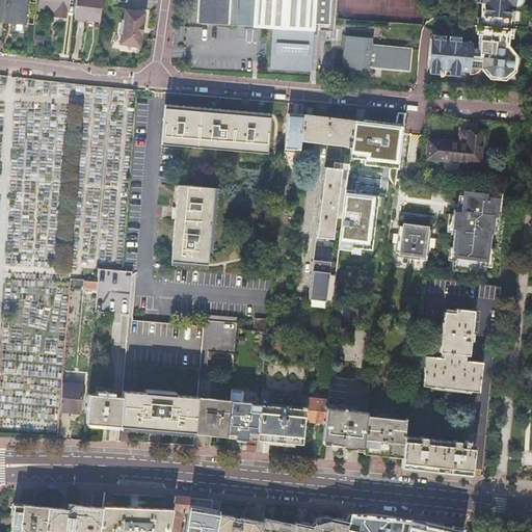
[(0,0),(0,21),(26,24),(28,0),(0,0)]
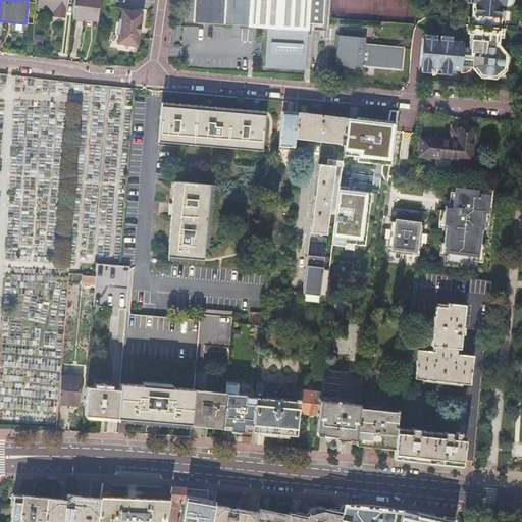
[(39,0),(39,5),(38,9),(54,10),(54,14),(65,15),(66,0),(39,0)]
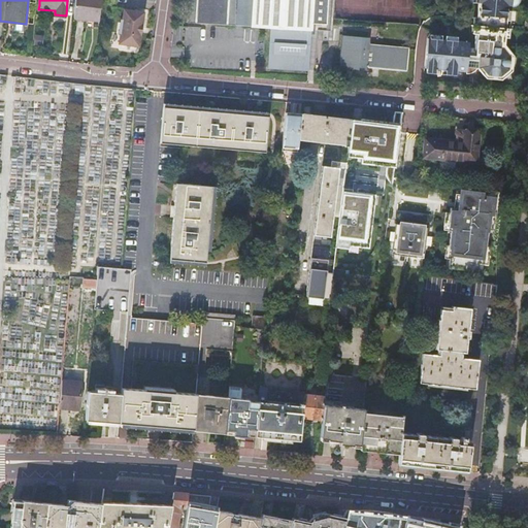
[(99,22),(102,0),(76,0),(73,19),(99,22)]
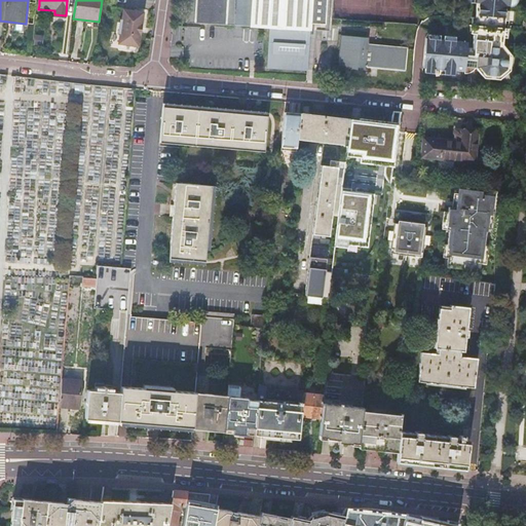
[(252,24),(252,28),(271,29),(268,70),(309,72),(311,46),(311,36),(314,36),(327,36),(329,0),(188,0),(188,24),(236,27),(236,23),(252,24)]
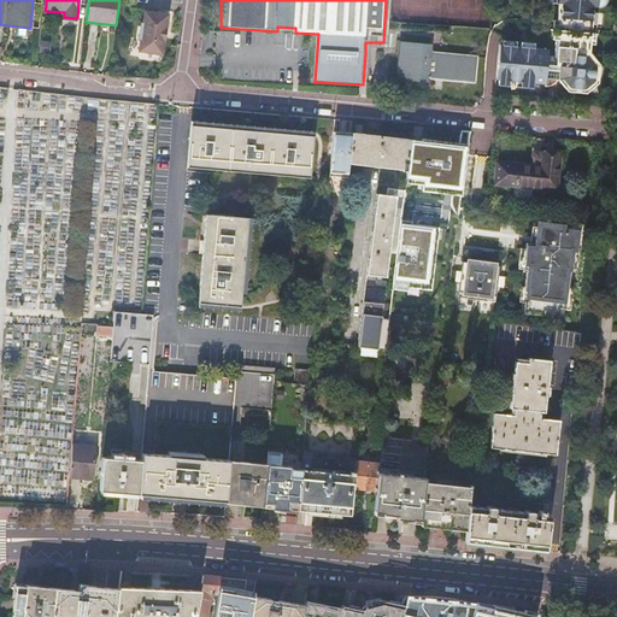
[(521,83),(521,88),(533,89),(533,84),(545,84),(546,84),(546,80),(558,81),(568,93),(586,94),(587,83),(599,83),(600,66),(589,65),(591,53),(591,45),(592,35),(593,25),(597,25),(598,13),(594,13),(594,7),(598,7),(600,7),(601,7),(604,6),(605,5),(606,4),(607,1),(607,0),(542,0),(542,3),(548,4),(559,4),(557,21),(554,21),(552,40),(556,40),(554,57),(546,56),(546,54),(546,52),(545,51),(545,50),(534,48),(521,47),(516,47),(503,46),(500,45),(497,81),(499,81),(498,86),(509,87),(510,82),(515,82),(521,83)]
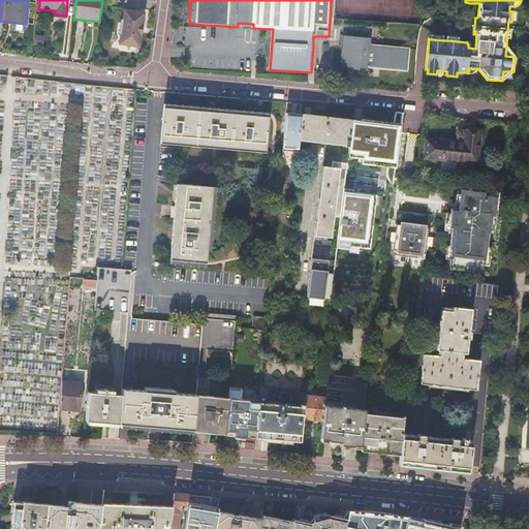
[(119,44),(139,48),(145,13),(124,10),(123,21),(121,21),(120,34),(121,34),(119,44)]
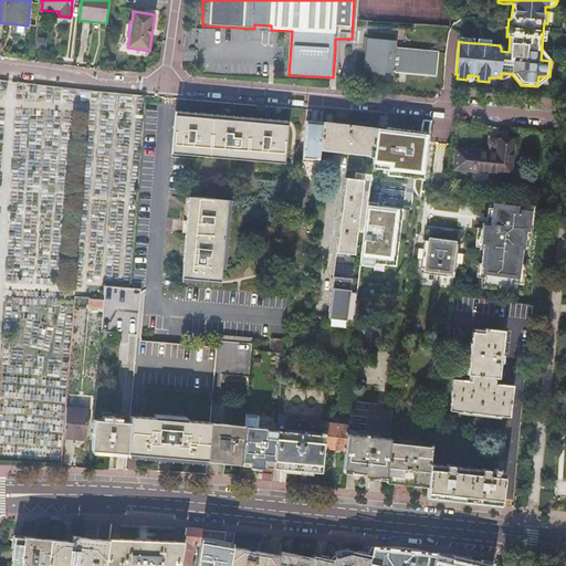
[(39,38),(37,49),(45,50),(48,39),(39,38)]
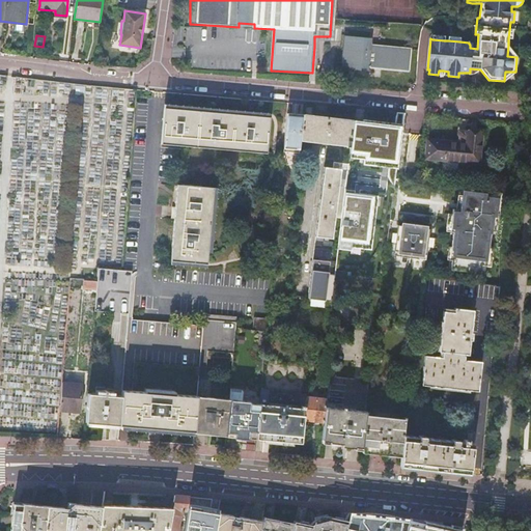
[(348,39),(346,67),(366,70),(366,68),(410,73),(412,50),(368,47),(368,46),(360,45),(360,40),(348,39)]
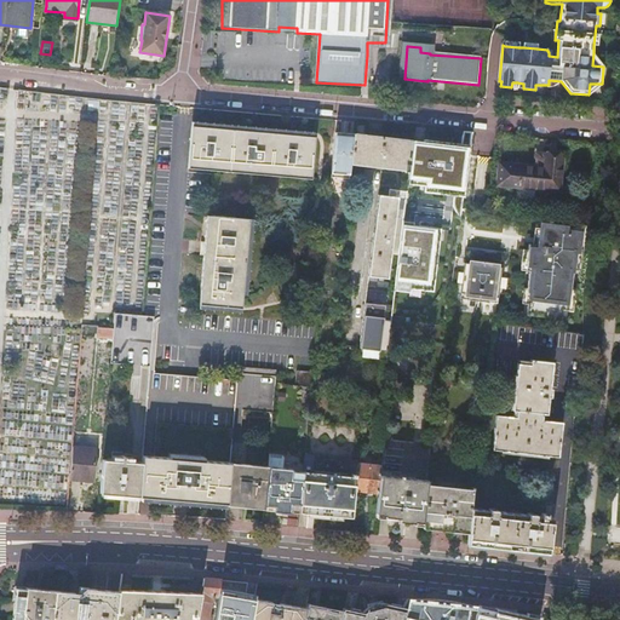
[(188,168),(293,177),(311,179),(315,137),(297,136),(251,132),(191,127),(188,168)]
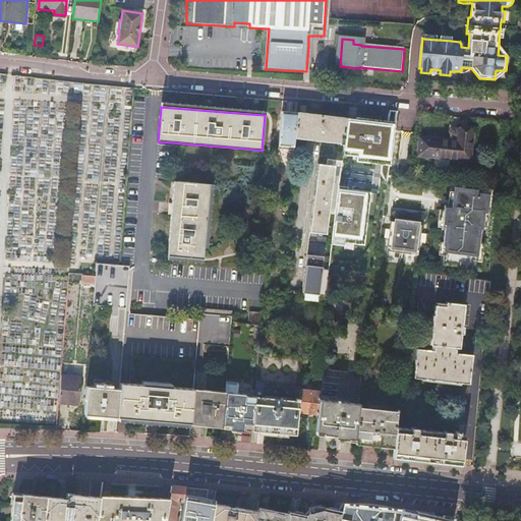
[(282,111),(278,146),(280,147),(283,150),(288,150),(291,148),(293,148),(294,146),(294,138),(297,113),(282,111)]
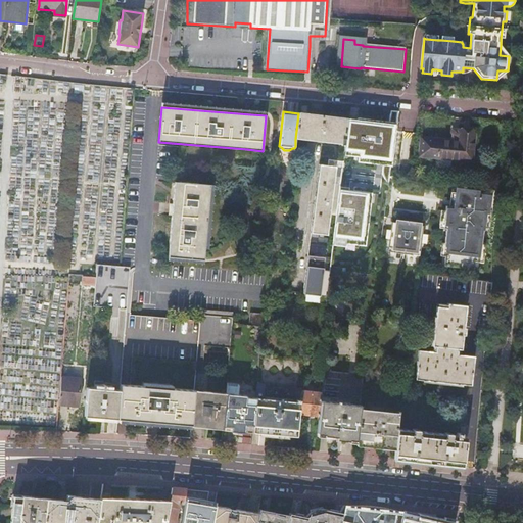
[(396,123),(397,112),(390,111),(389,114),(388,122),(396,123)]
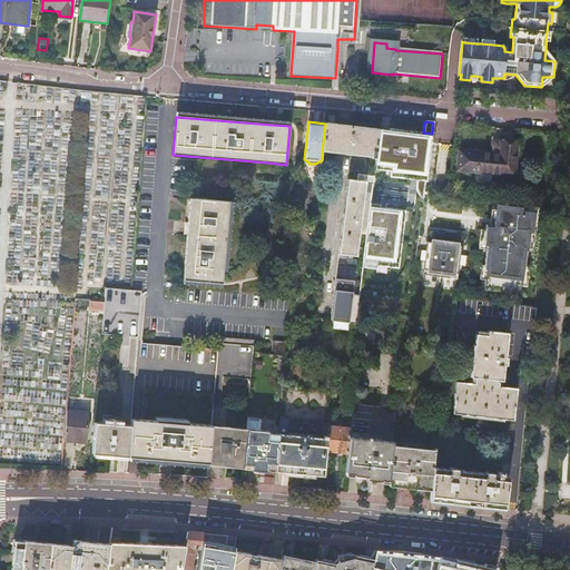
[(325,124),(322,151),(372,158),(372,159),(376,159),(380,130),(325,123),(325,124)]
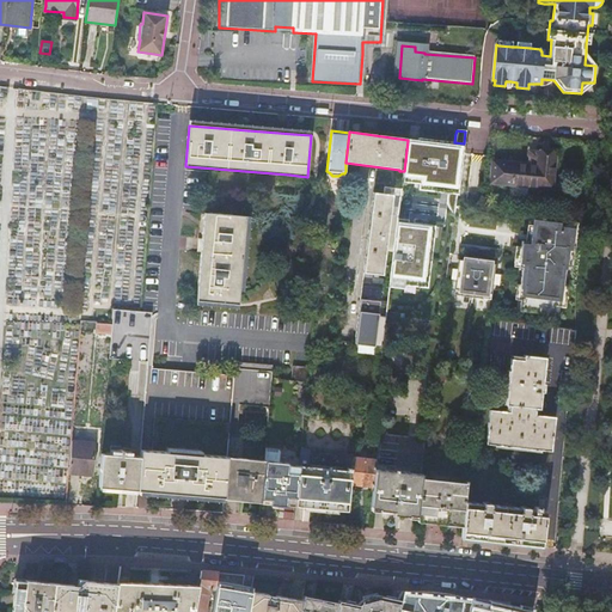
[(404,171),(403,178),(418,179),(417,184),(417,190),(447,193),(447,200),(447,201),(447,202),(447,203),(447,204),(447,206),(448,207),(448,208),(450,209),(451,210),(451,212),(452,212),(453,213),(454,213),(456,214),(458,194),(459,176),(461,157),(463,148),(464,144),(454,142),(417,139),(417,141),(408,140),(404,171)]
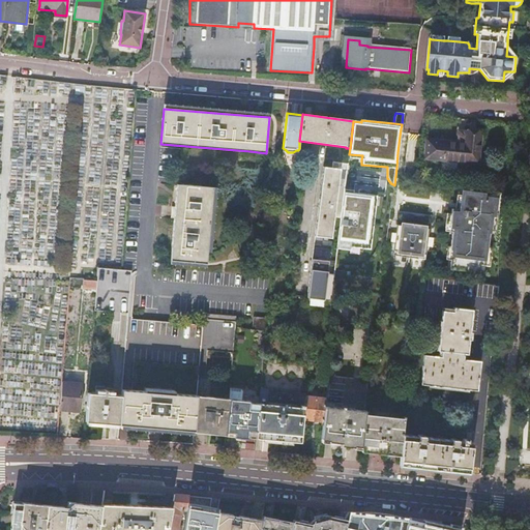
[(425,158),(478,164),(481,133),(465,131),(464,143),(427,140),(425,158)]
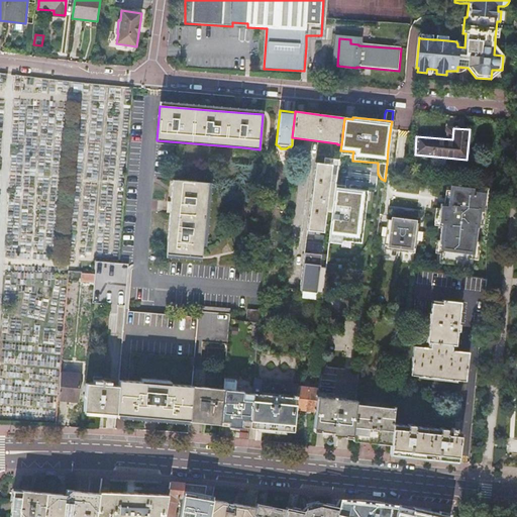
[(336,185),(339,160),(325,158),(324,164),(316,163),(309,215),(305,251),(302,276),(300,291),(323,294),(327,262),(321,261),(323,236),(326,212),(332,213),(336,185)]
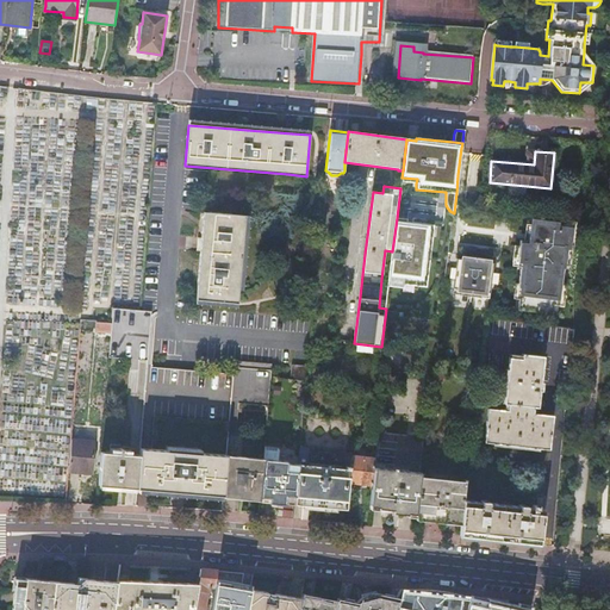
[(204,212),(197,299),(238,303),(246,215),(204,212)]
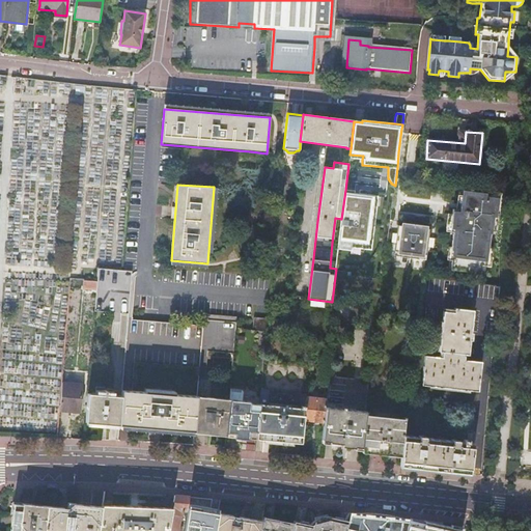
[(492,231),(494,231),(497,200),(493,200),(494,192),(464,188),(463,196),(460,211),(456,210),(453,210),(452,214),(451,226),(454,226),(453,232),(451,247),(451,248),(453,248),(452,260),(451,270),(481,274),(482,266),(483,258),(488,259),(490,246),(492,231)]
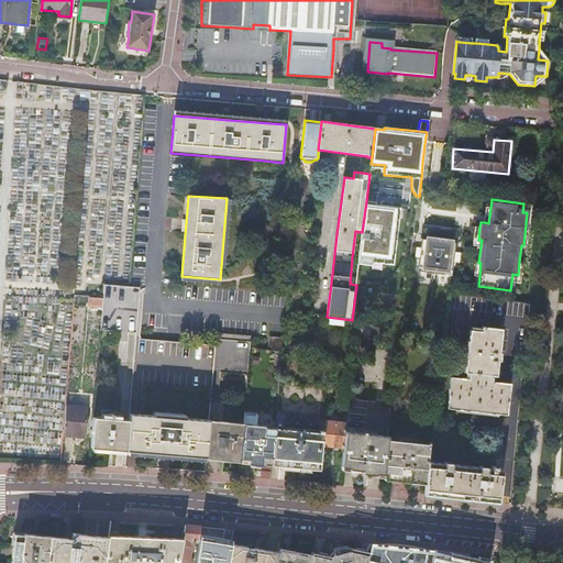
[(362,232),(360,258),(374,260),(374,263),(395,265),(395,262),(400,208),(376,206),(377,202),(366,201),(362,232)]
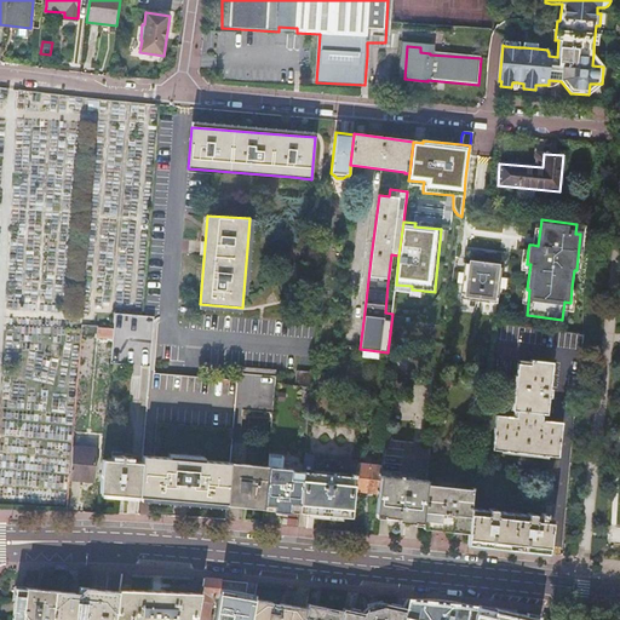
[(580,234),(577,270),(581,270),(586,225),(577,224),(575,234),(580,234)]
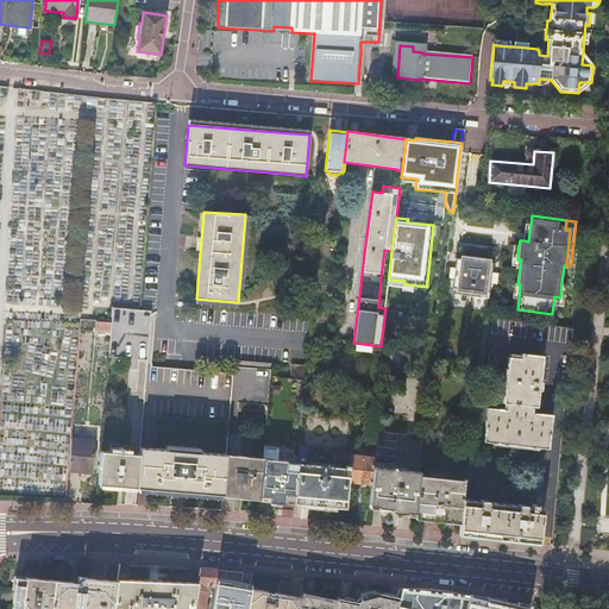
[(489,299),(491,283),(493,274),(494,263),(487,263),(487,258),(464,255),(464,259),(457,259),(456,269),(454,278),(452,294),(489,299)]
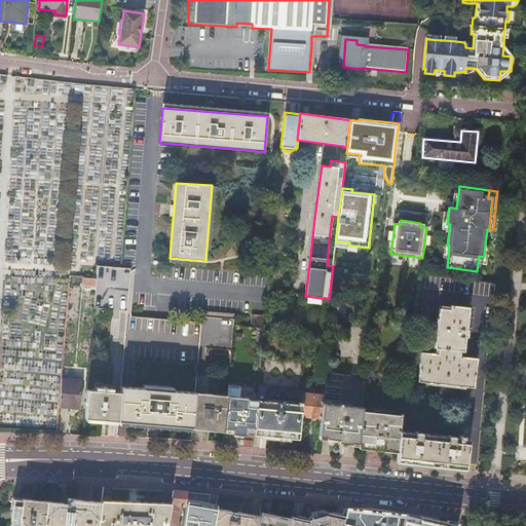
[(479,256),(478,263),(487,264),(489,245),(485,243),(484,257),(479,256)]
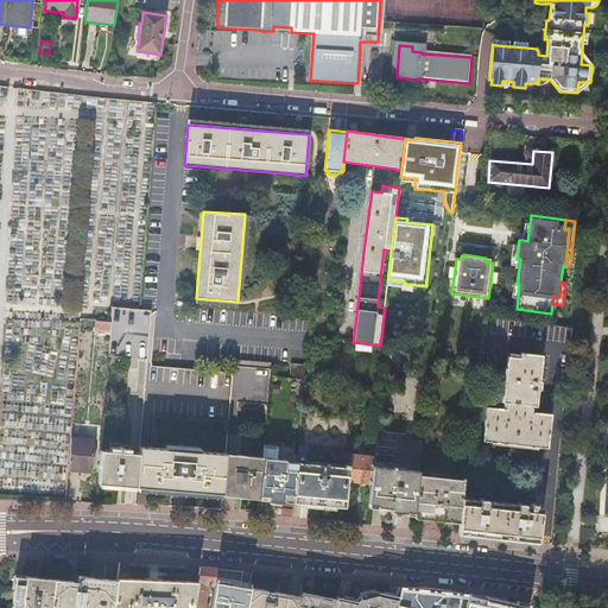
[(112,323),(111,333),(108,358),(147,360),(147,354),(151,311),(140,310),(113,309),(112,321),(112,323)]
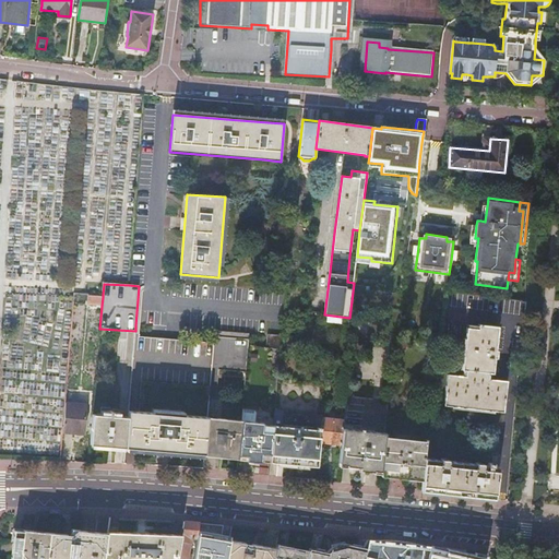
[(447,292),(441,332),(440,339),(465,341),(462,370),(465,371),(465,377),(447,375),(443,405),(474,408),(502,412),(506,381),(488,379),(488,373),(492,375),(495,358),(497,358),(498,351),(496,351),(496,345),(512,347),(513,339),(522,340),(527,300),(459,293),(447,292)]
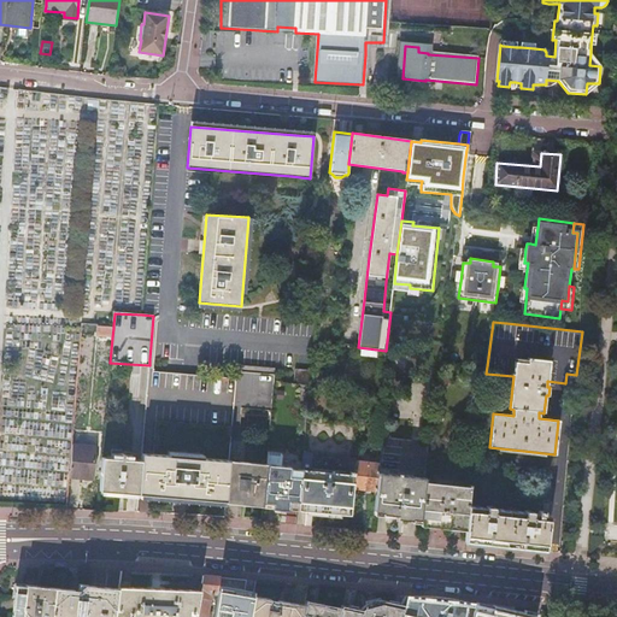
[(238,365),(236,380),(234,415),(271,417),(275,381),(275,369),(238,365)]
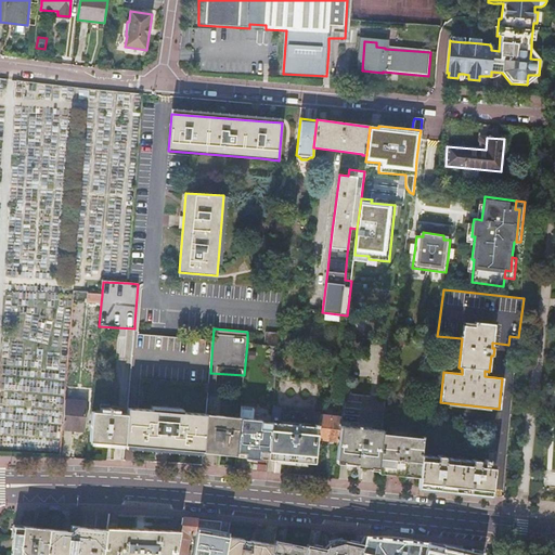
[(279,347),(280,334),(263,333),(261,345),(279,347)]
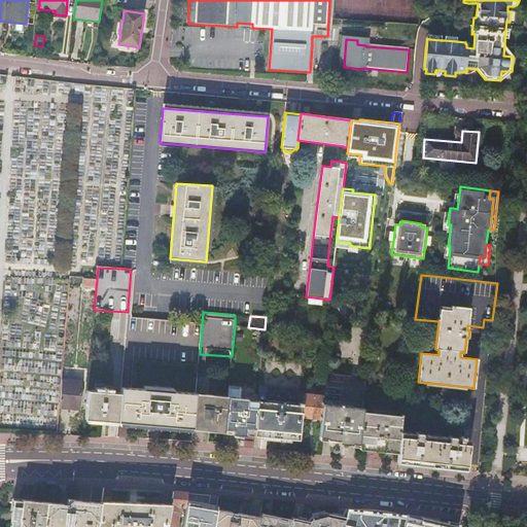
[(202,324),(127,317),(124,359),(199,364),(200,354),(202,324)]
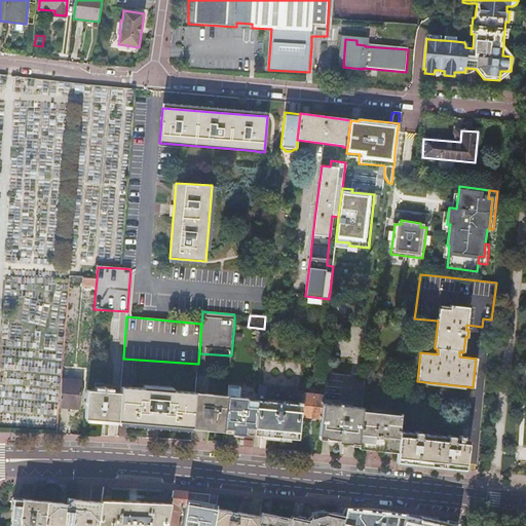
[(121,393),(118,422),(157,425),(193,428),(193,426),(195,393),(161,390),(121,387),(121,393)]
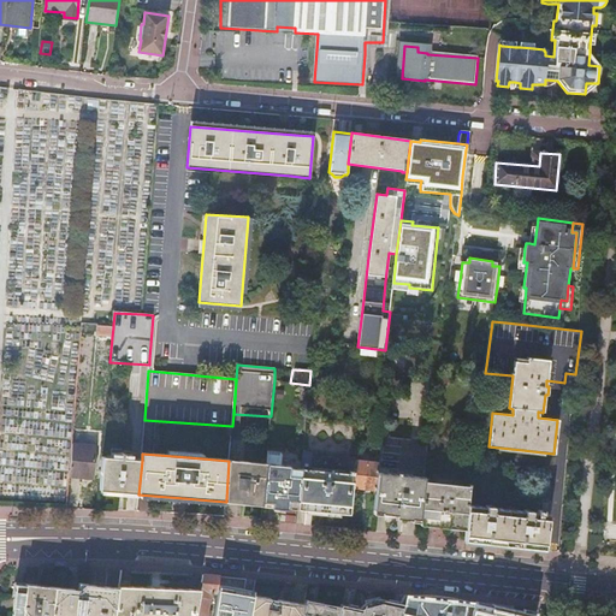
[(120,458),(102,457),(99,491),(120,493),(138,495),(142,461),(131,460),(132,456),(120,455),(120,458)]
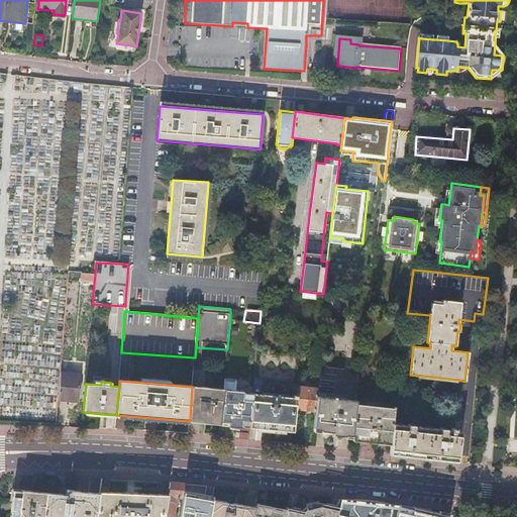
[(193,387),(192,387),(190,419),(206,420),(220,422),(224,390),(193,387)]
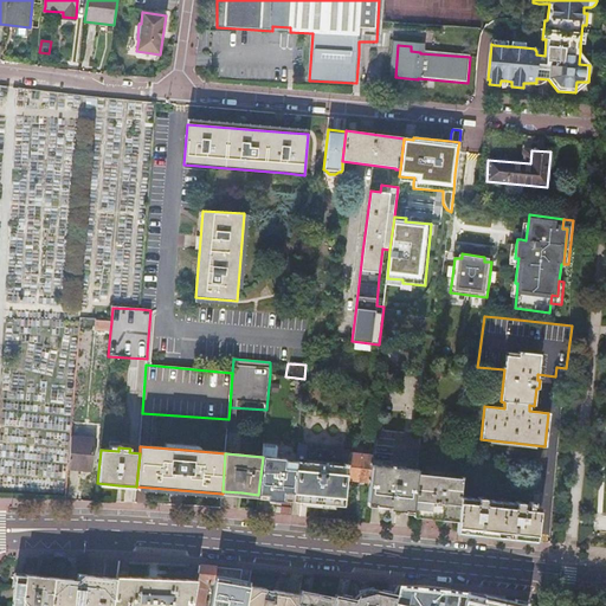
[(358,455),(349,455),(348,468),(347,479),(359,481),(371,482),(372,464),(373,457),(358,455)]
